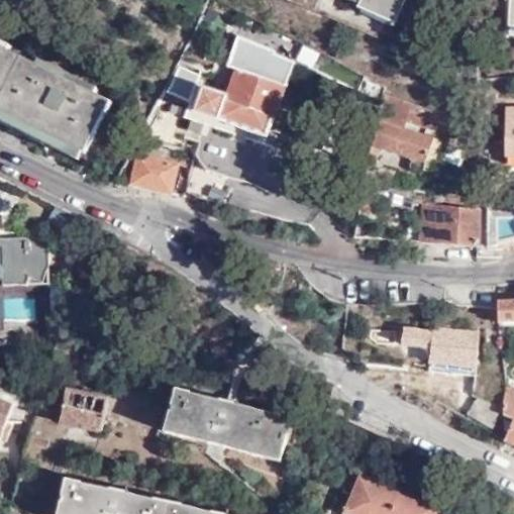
[(355,0),(362,2),(361,7),(395,20),(402,0),(355,0)]
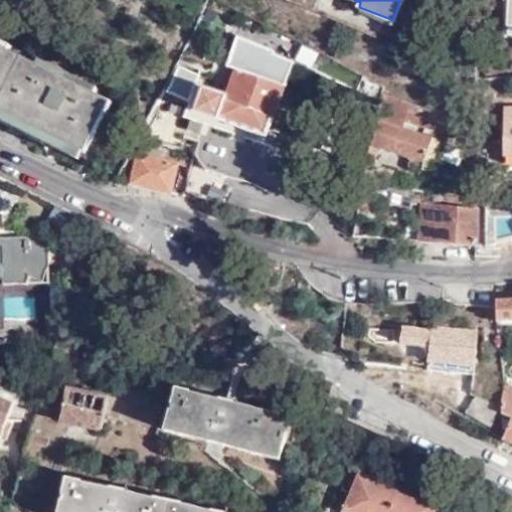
[(271,51),(234,38),(227,59),(234,62),(223,92),(191,81),(194,71),(175,65),(166,91),(187,98),(183,113),(261,141),(290,60),(270,52),(271,51)]
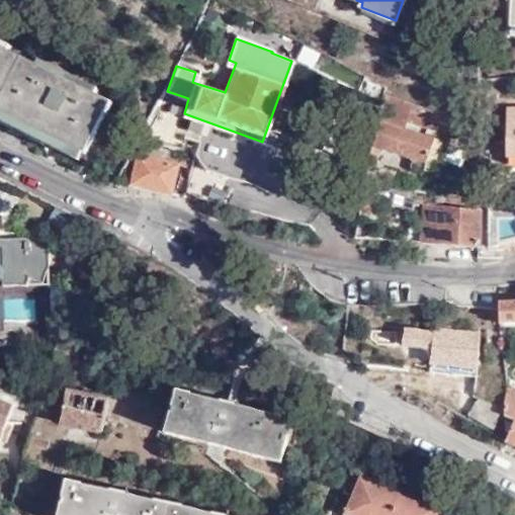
[(0,109),(82,150),(108,98),(73,81),(75,75),(55,65),(52,70),(0,45),(0,109)]
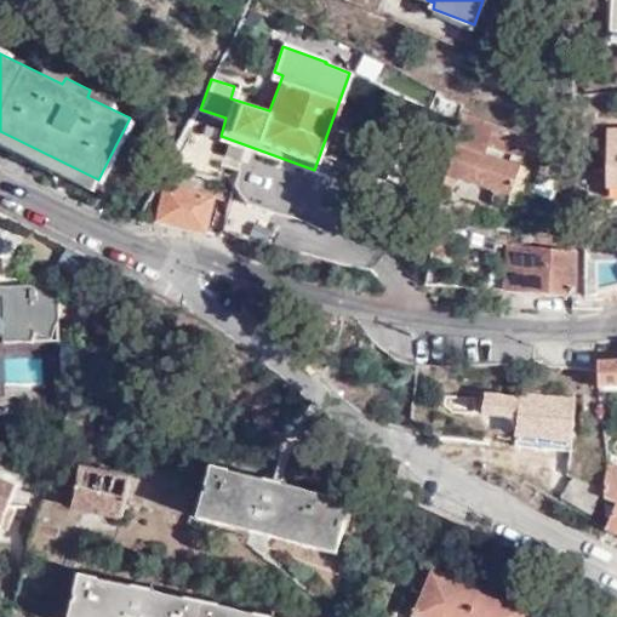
[(360,53),(355,73),(375,78),(381,58),(360,53)]
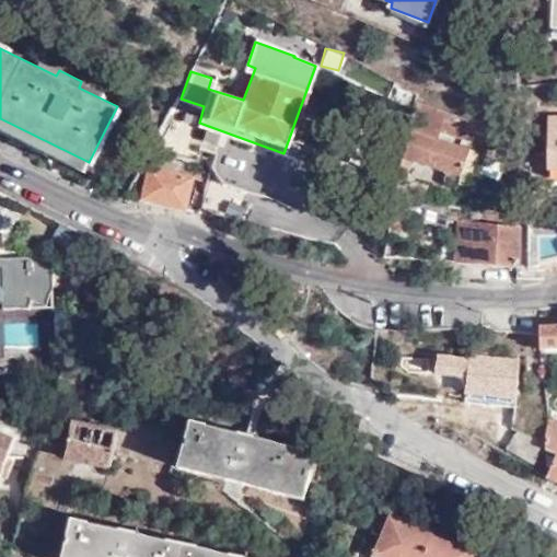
[(442,112),(414,102),(407,128),(409,129),(402,157),(461,173),(467,149),(433,139),(442,112)]
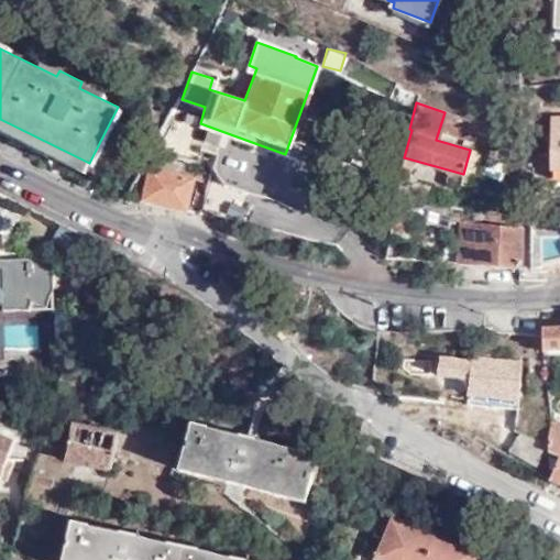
[(471,122),(450,114),(446,131),(468,138),(471,122)]
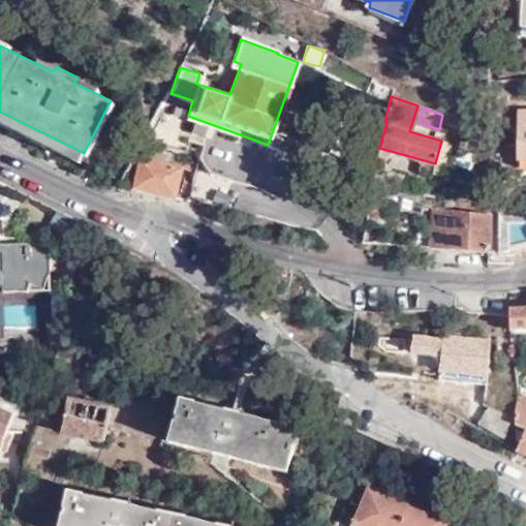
[(525,160),(525,110),(518,110),(517,160),(525,160)]
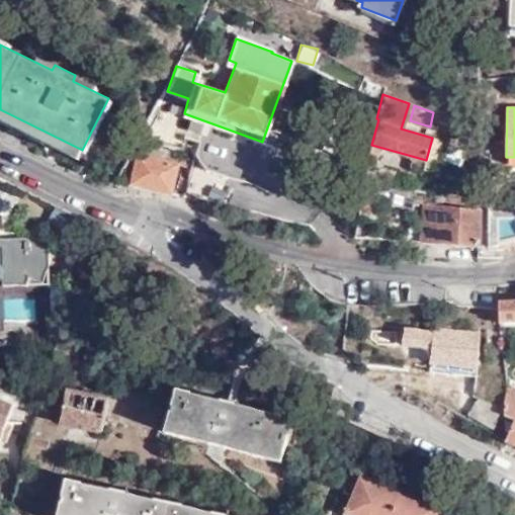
[(514,157),(506,157),(506,165),(514,165),(514,157)]
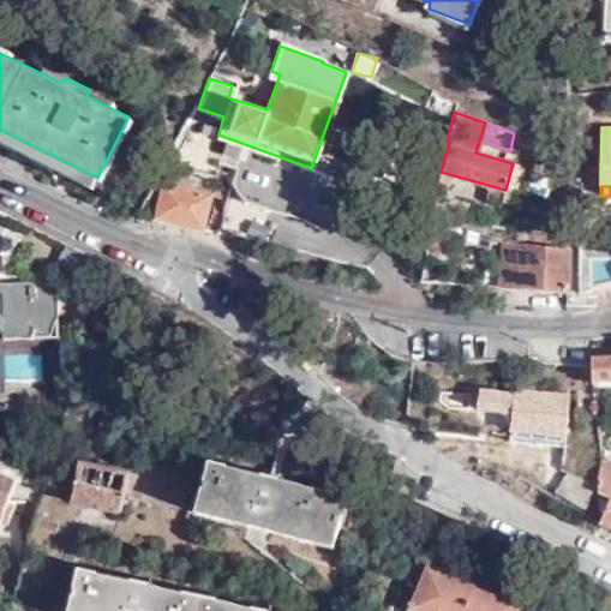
[(156,189),(149,225),(198,233),(204,198),(156,189)]
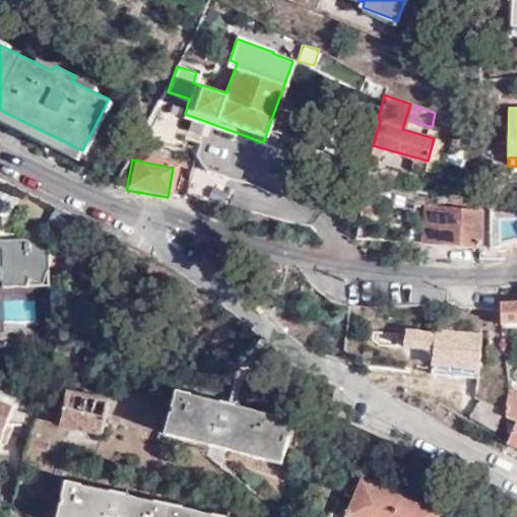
[(415,201),(417,240),(436,241),(436,202),(415,201)]
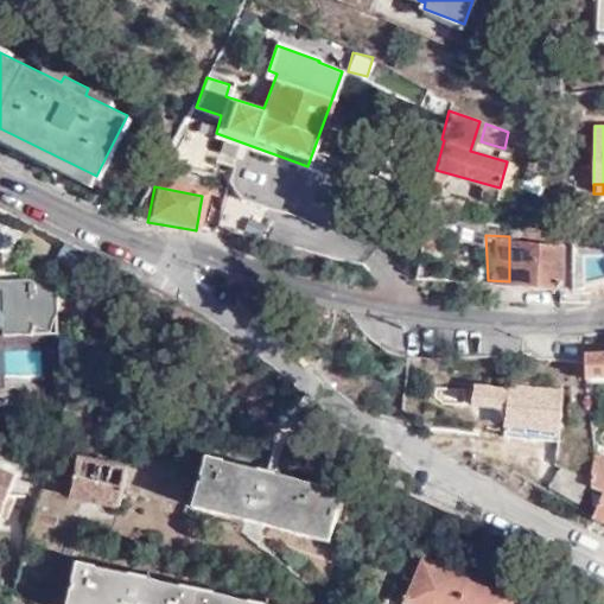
[(509,236),(509,281),(560,285),(560,242),(509,236)]
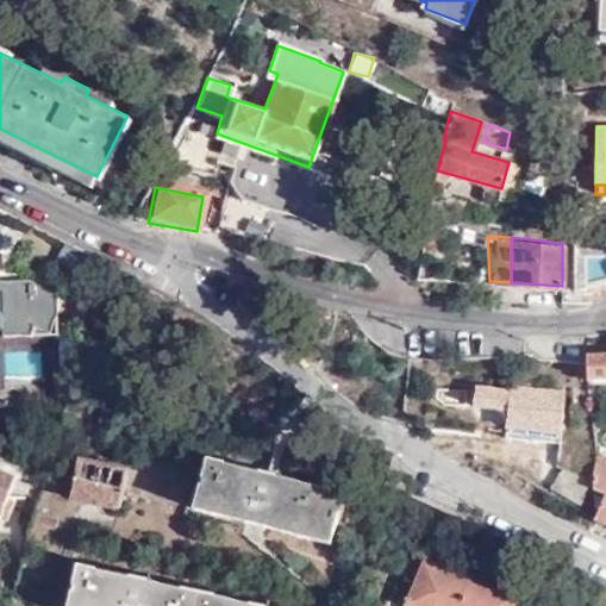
[(56,280),(29,280),(29,286),(17,285),(17,281),(0,282),(0,330),(4,330),(4,333),(31,335),(35,326),(50,332),(56,312),(56,280)]
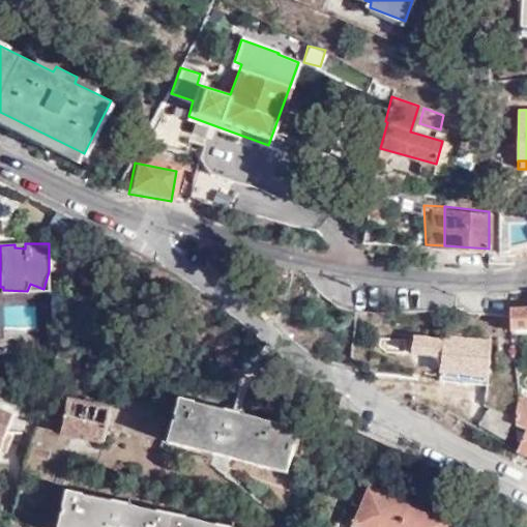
[(526,306),(508,308),(510,327),(526,326),(526,306)]
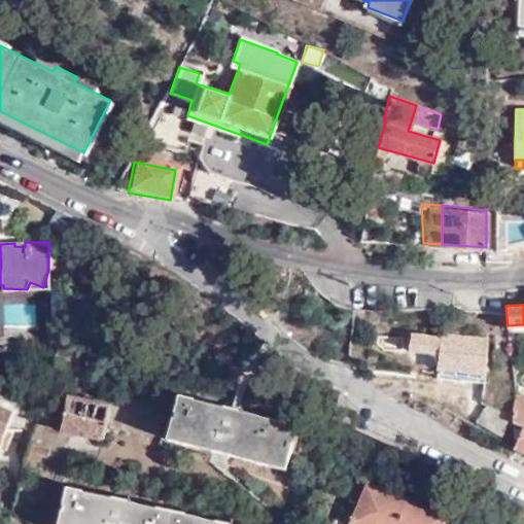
[(408,356),(437,356),(437,377),(487,377),(487,332),(408,332),(408,356)]
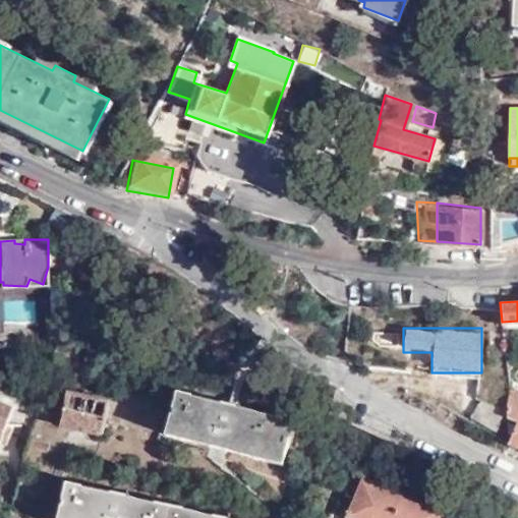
[(90,384),(81,384),(79,386),(77,392),(66,391),(61,425),(100,430),(102,418),(117,420),(120,398),(90,394),(90,389),(90,384)]
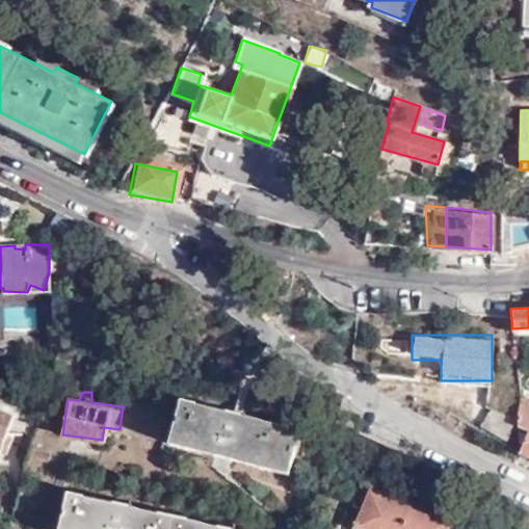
[(522,441),(519,451),(528,455),(528,399),(519,395),(511,413),(517,439),(522,441)]
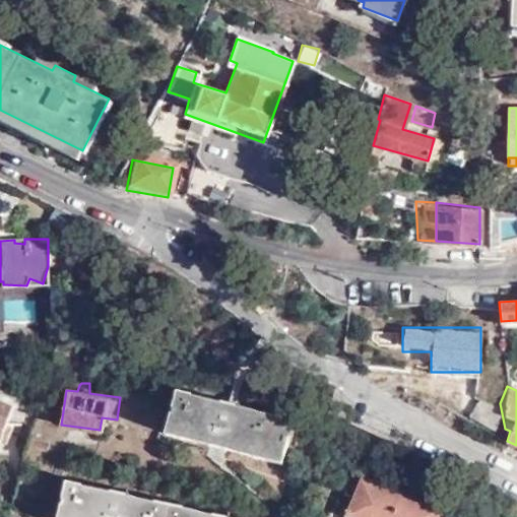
[(292,417),(174,388),(164,432),(281,459),(292,417)]
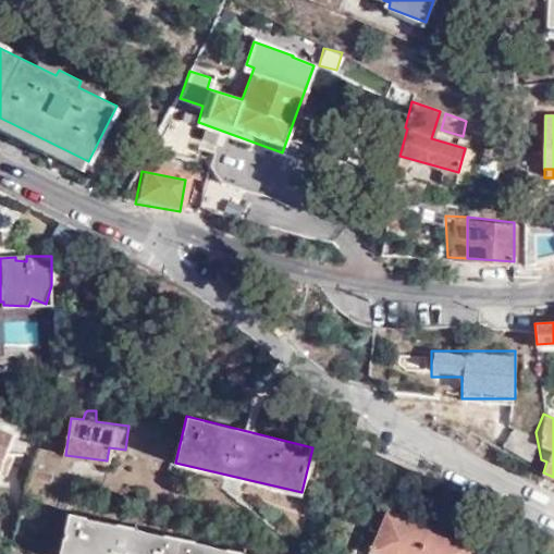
[(34,443),(38,430),(28,427),(25,440),(34,443)]
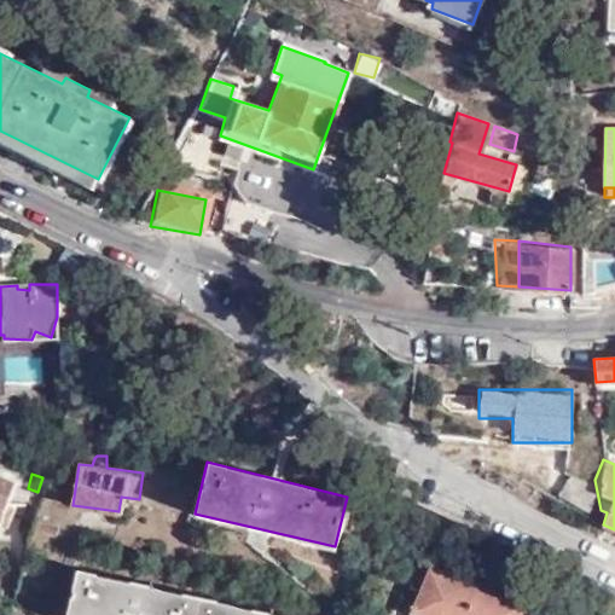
[(593,489),(564,476),(556,497),(586,509),(593,489)]
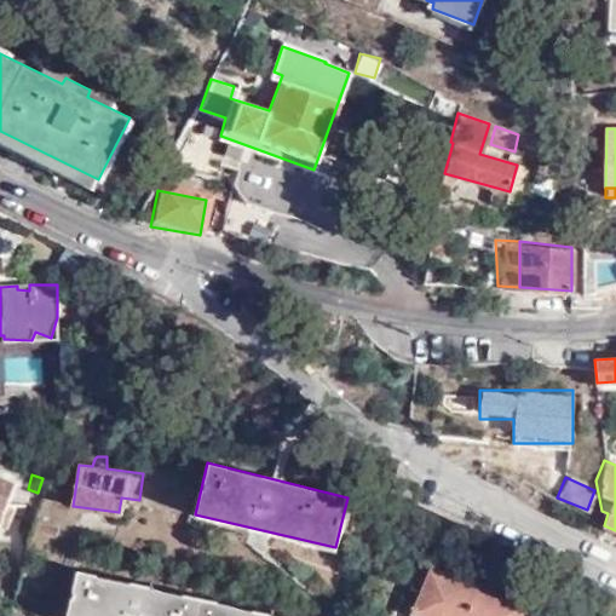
[(11,506),(36,513),(40,501),(16,493),(17,490),(0,479),(0,523),(5,524),(11,506)]
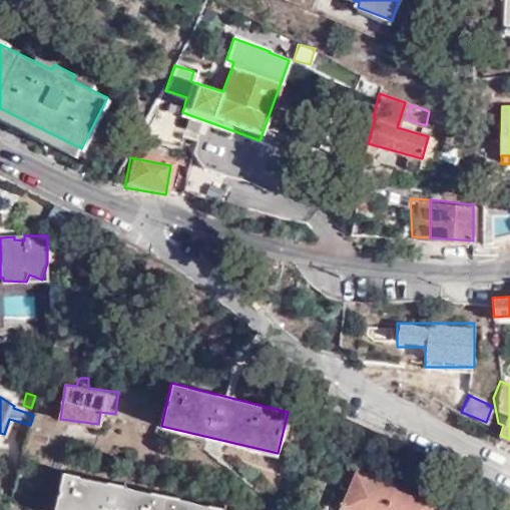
[(30,425),(13,482),(35,490),(38,482),(20,476),(25,458),(52,464),(56,451),(52,450),(59,424),(33,415),(30,425)]
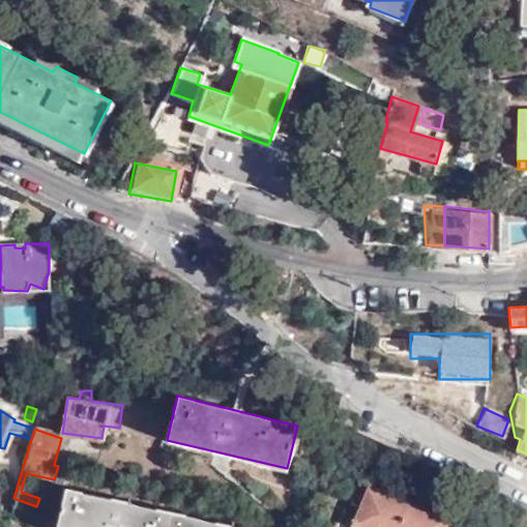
[(443,526),(447,518),(367,487),(352,526),(355,526),(443,526)]
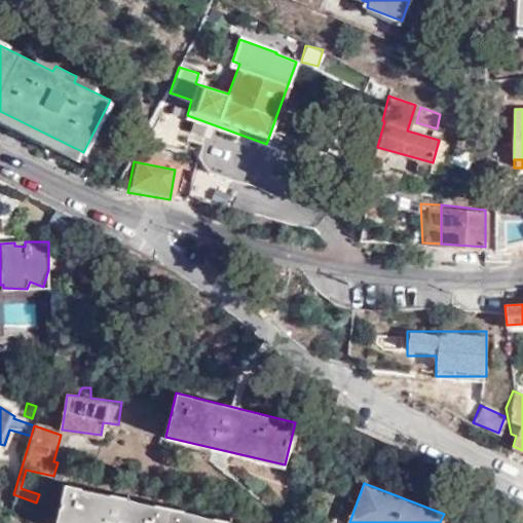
[(233,522),(69,487),(61,522),(233,522)]
